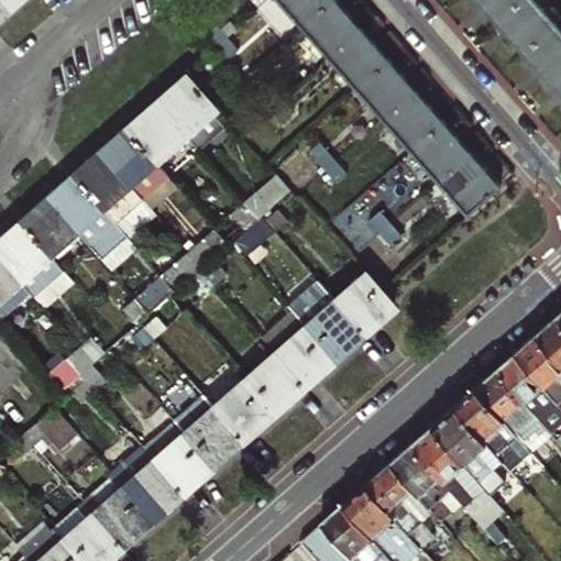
[(0,10),(9,3),(6,0),(0,0),(0,10)]
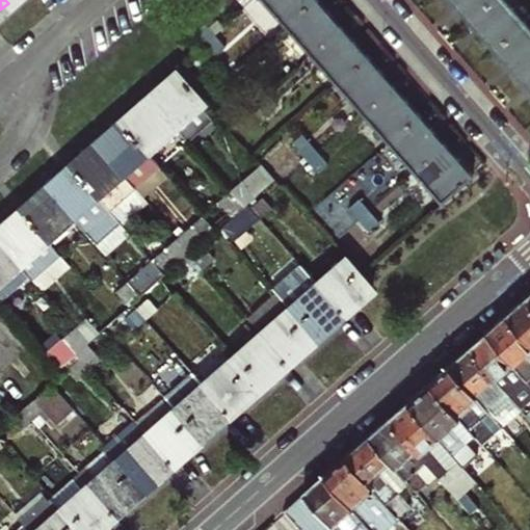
[(262,0),(282,23),(308,0),(262,0)]
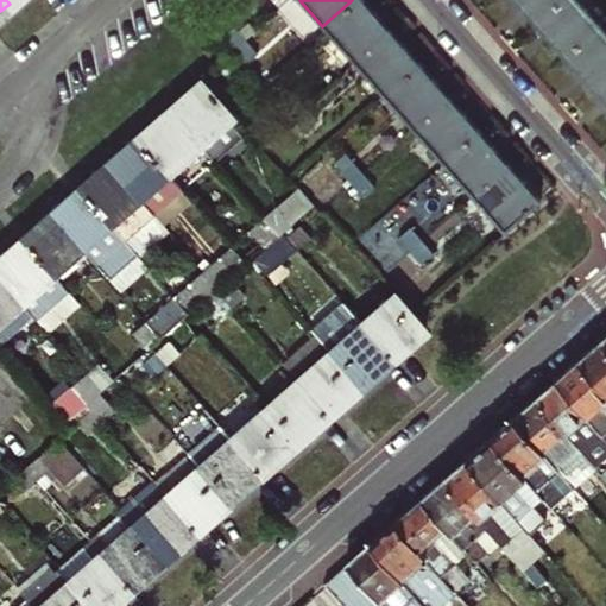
[(339,73),(353,61),(386,31),(359,0),(352,0),(322,26),(308,38),(339,73)]
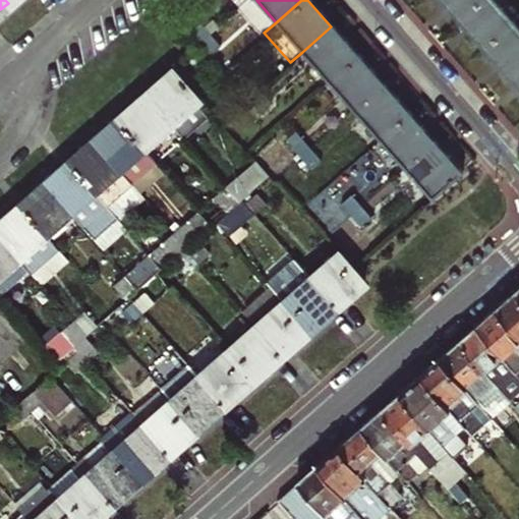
[(439,0),(457,20),(478,0),(439,0)]
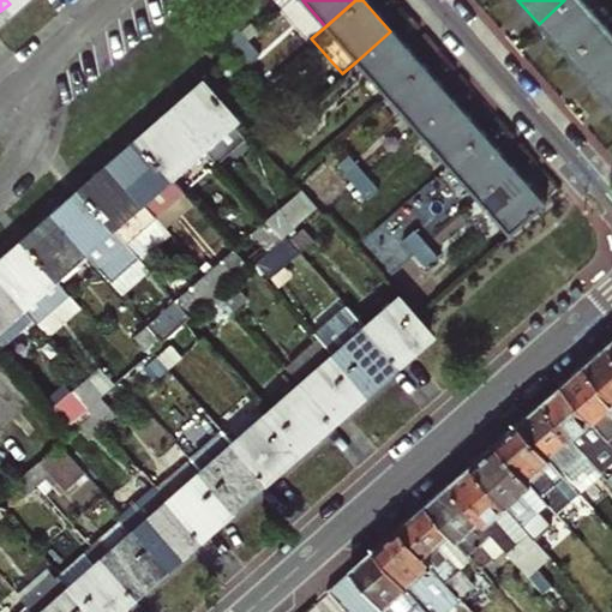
[(564,0),(539,24),(568,57),(601,27),(579,0),(564,0)]
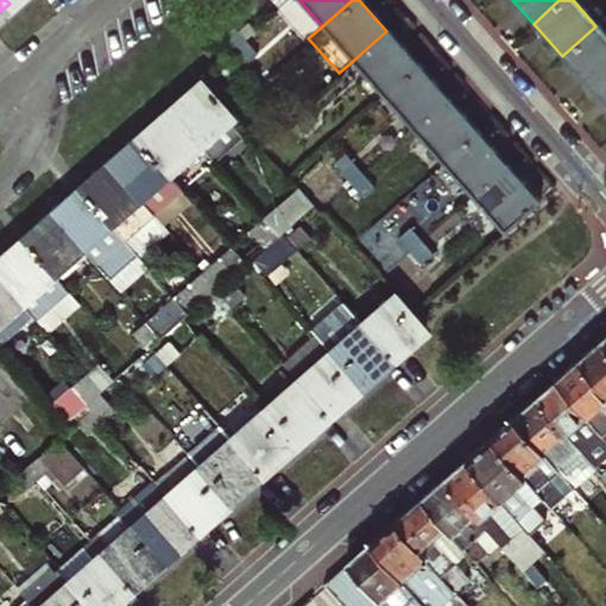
[(231,48),(242,38),(232,24),(220,35),(231,48)]
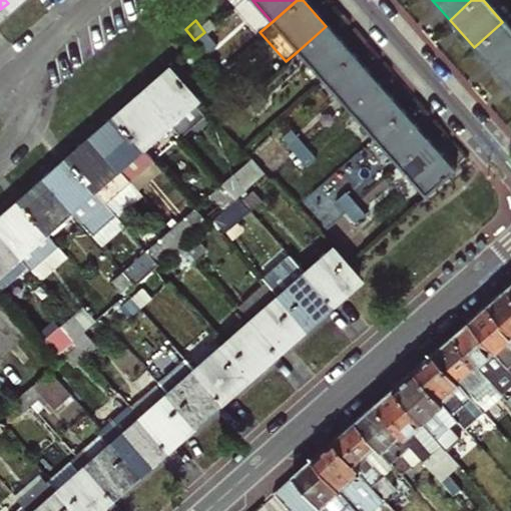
[(499,76),(510,65),(510,31),(502,22),(474,47),(499,76)]
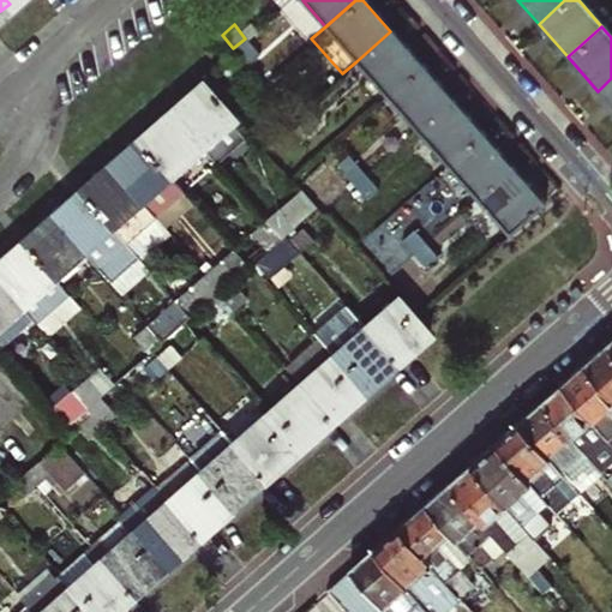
[(357,61),(387,95),(420,65),(390,31),(357,61)]
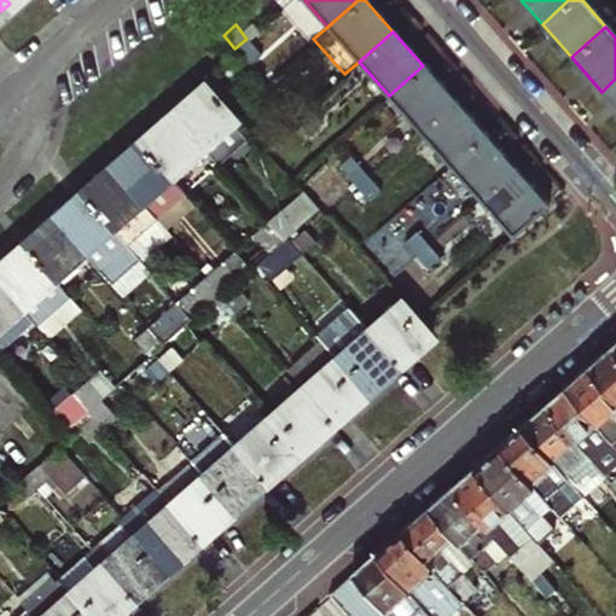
[(248,64),(260,53),(247,39),(234,48),(248,64)]
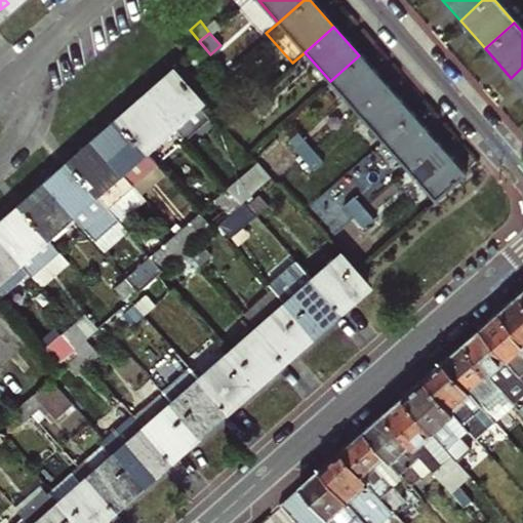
[(330,81),(355,110),(385,84),(359,55),(330,81)]
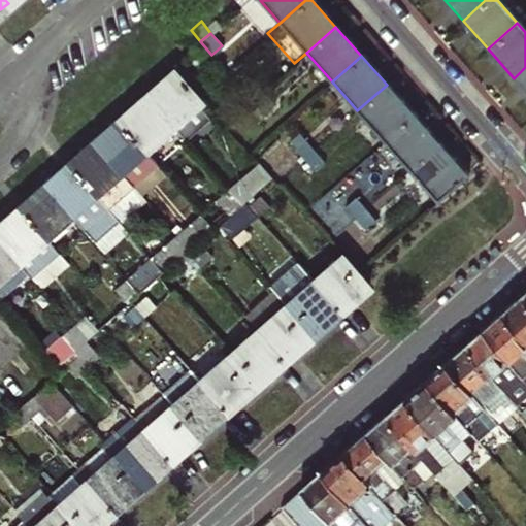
[(525,92),(525,67),(514,78),(525,92)]
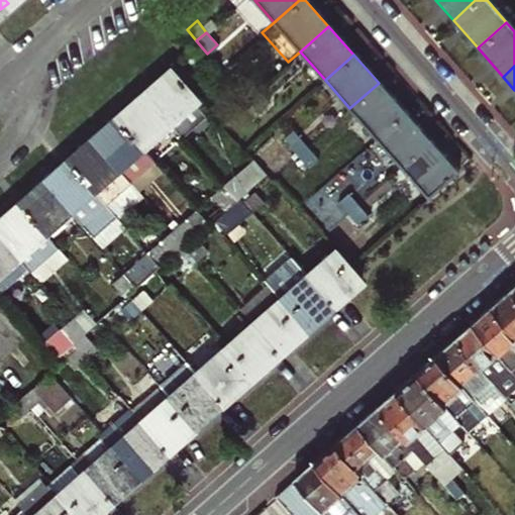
[(143,93),(169,122),(196,98),(171,70),(143,93)]
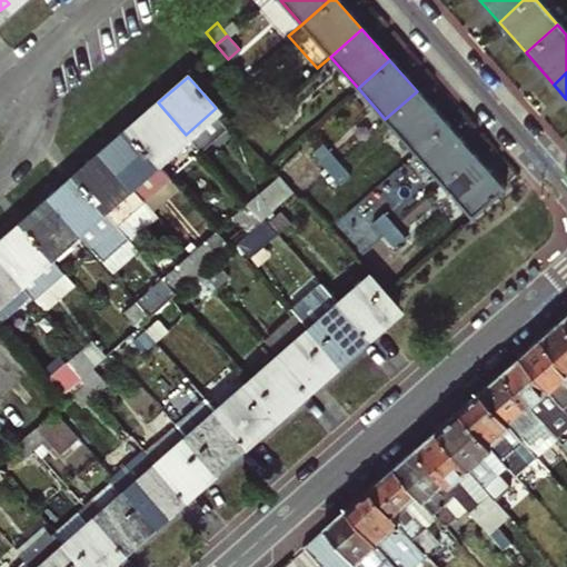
[(272,107),(282,98),(271,86),(260,95),(272,107)]
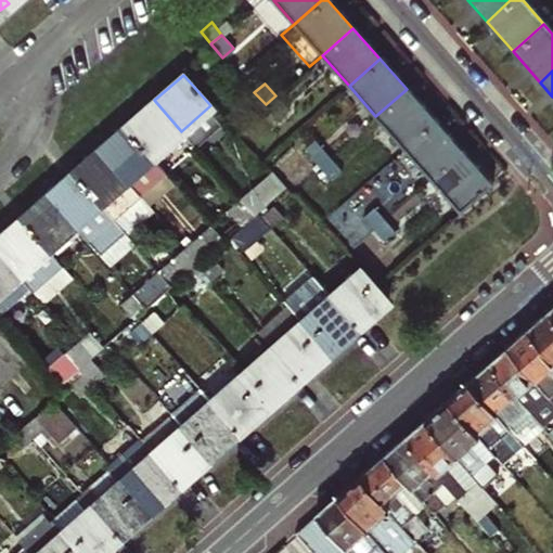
[(375,116),(401,146),(433,119),(407,89),(375,116)]
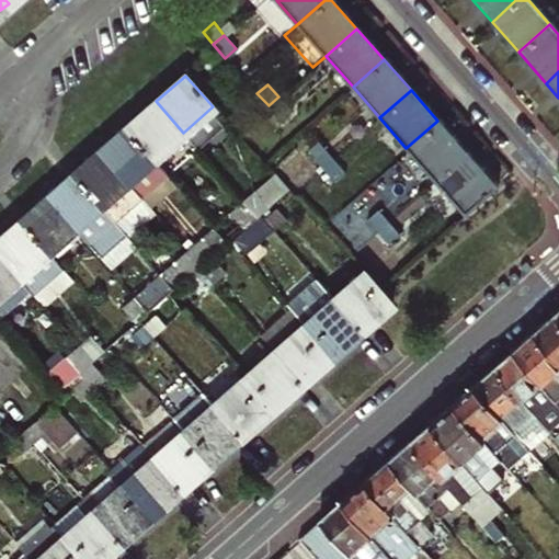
[(280,117),(289,110),(278,97),(269,105),(280,117)]
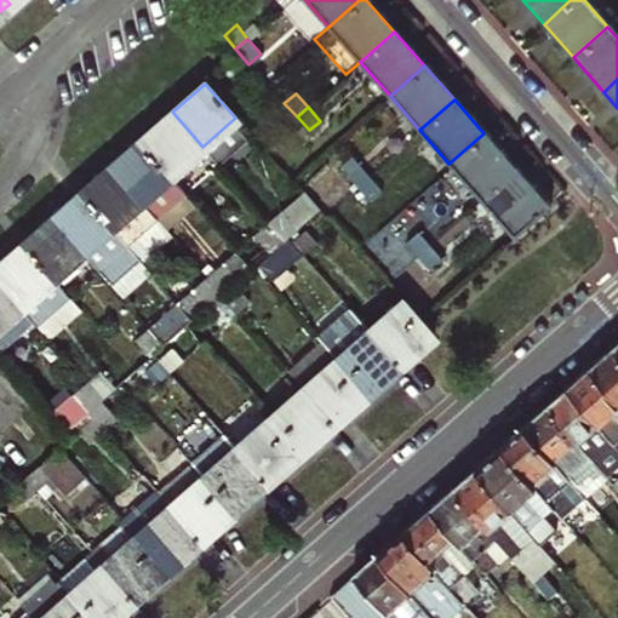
[(138,141),(170,176),(202,147),(172,112),(138,141)]
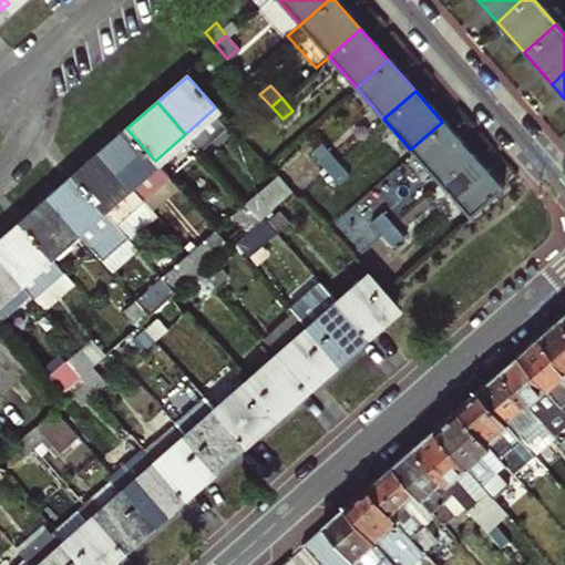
[(439,183),(472,154),(442,122),(410,150),(439,183)]
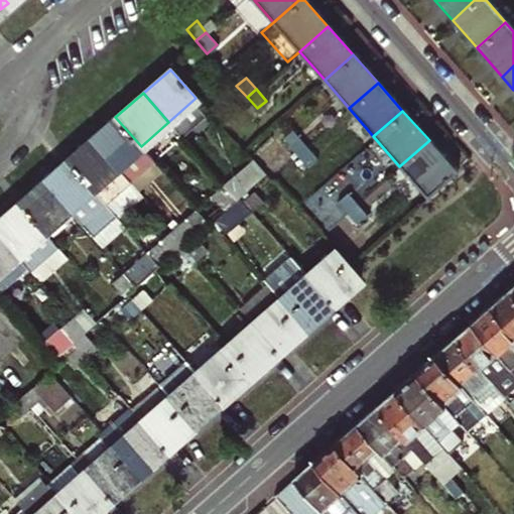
[(151,158),(141,146),(115,117),(91,138),(127,179),(151,158)]
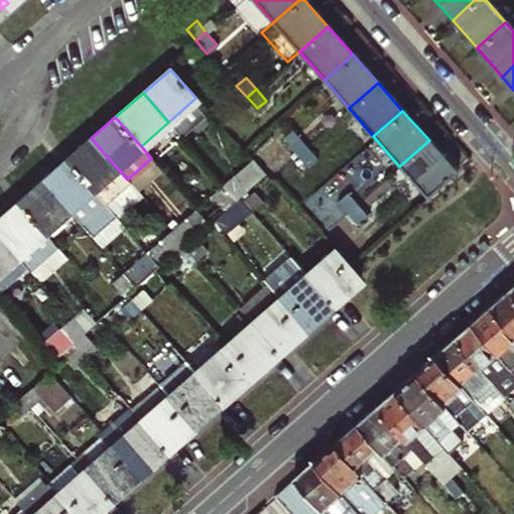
[(296,154),(306,145),(296,134),(286,143),(296,154)]
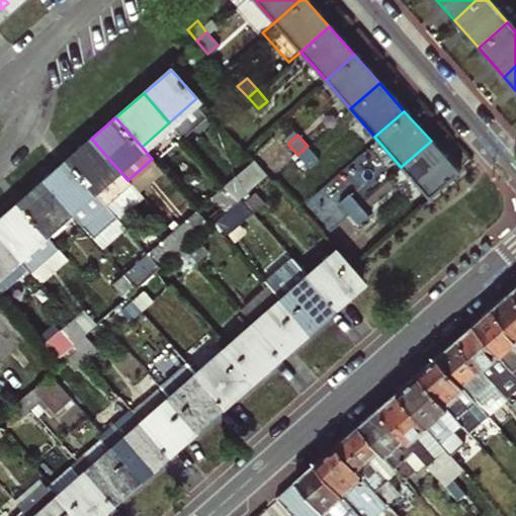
[(104,201),(127,180),(91,139),(67,160),(104,201)]
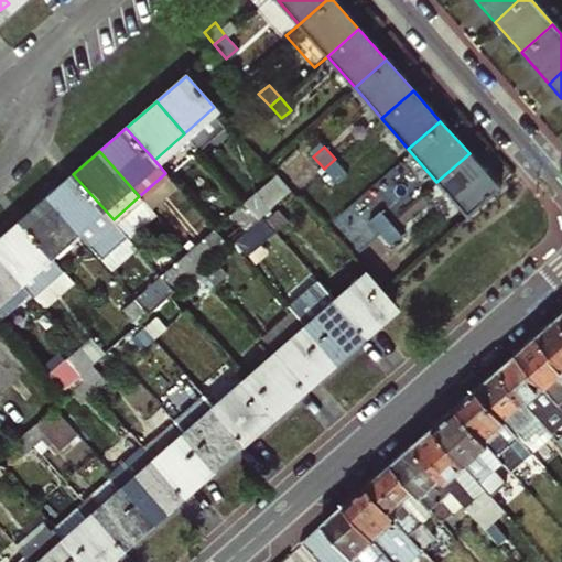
[(465,213),(497,185),(469,153),(436,182),(465,213)]
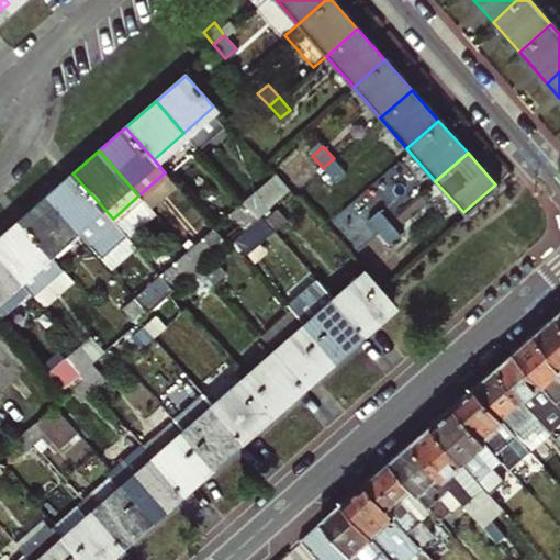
[(333,179),(344,170),(334,158),(323,168),(333,179)]
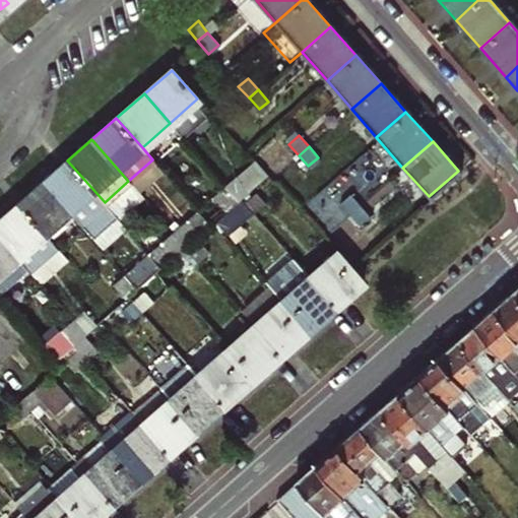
[(163,171),(152,159),(128,181),(138,192),(163,171)]
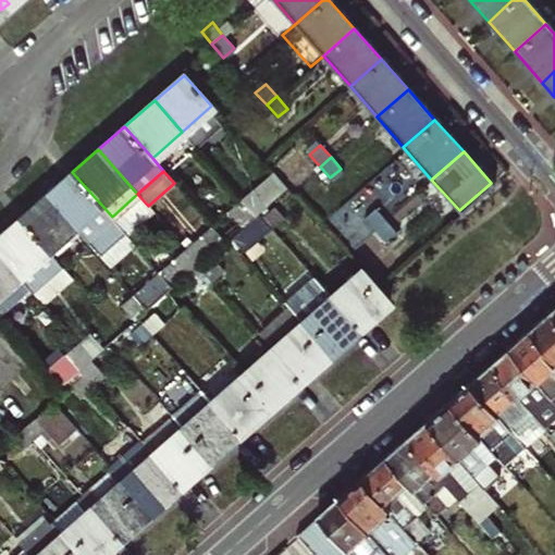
[(86,239),(112,217),(72,172),(46,195),(74,226),(86,239)]
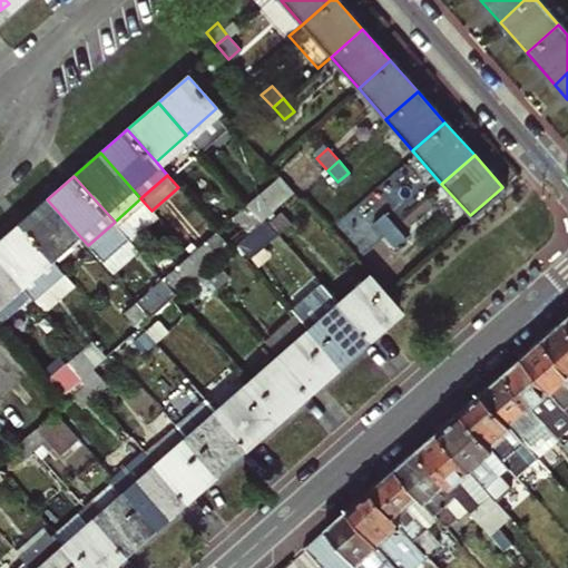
[(256,216),(266,207),(257,196),(247,205),(256,216)]
